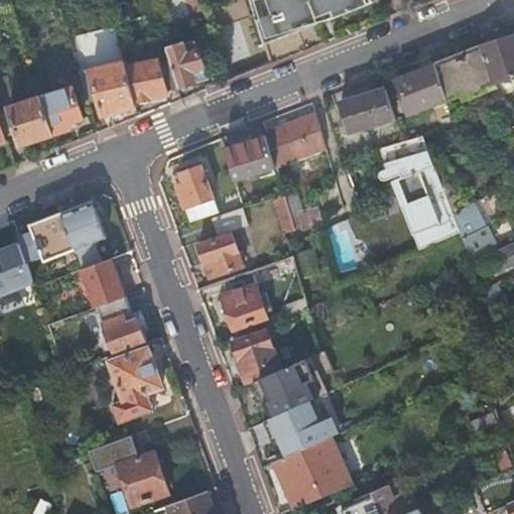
[(167,0),(170,11),(189,6),(187,0),(167,0)]
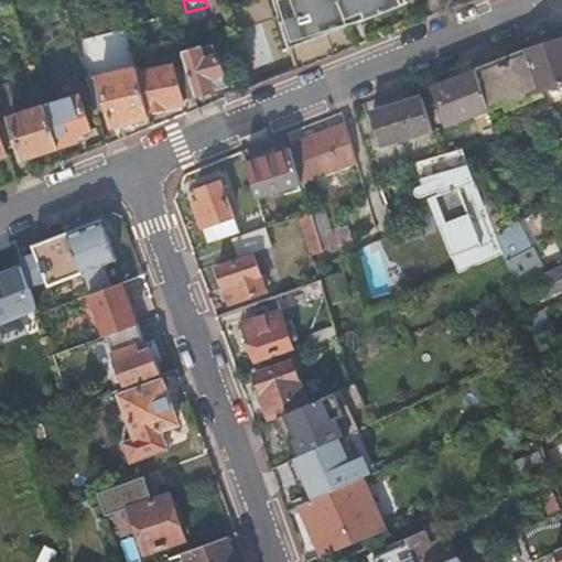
[(271,0),(287,47),(346,24),(335,0),(271,0)]
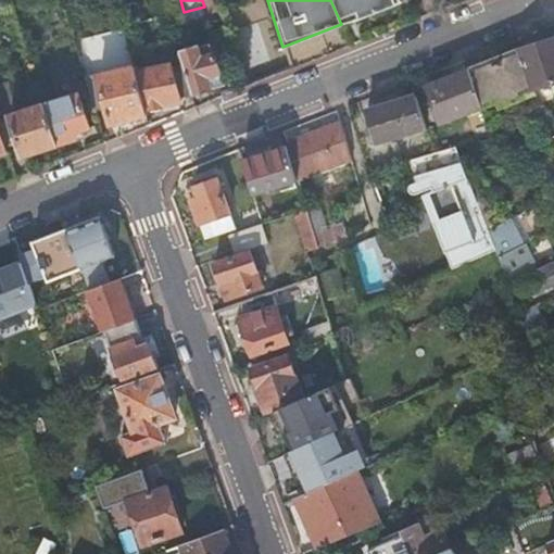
[(330,0),(341,24),(399,2),(398,0),(330,0)]
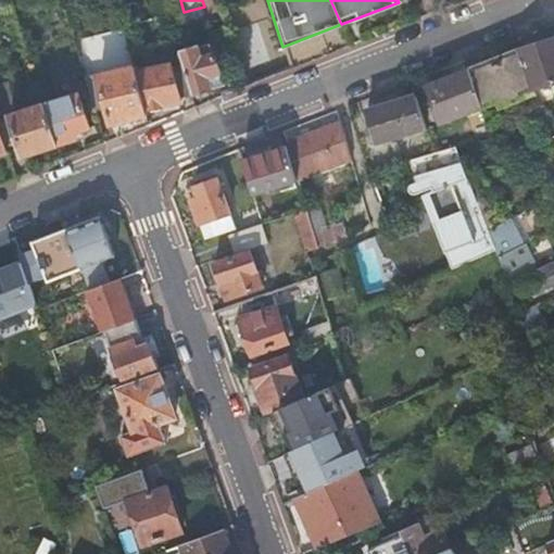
[(86,68),(127,63),(123,28),(82,34),(86,68)]
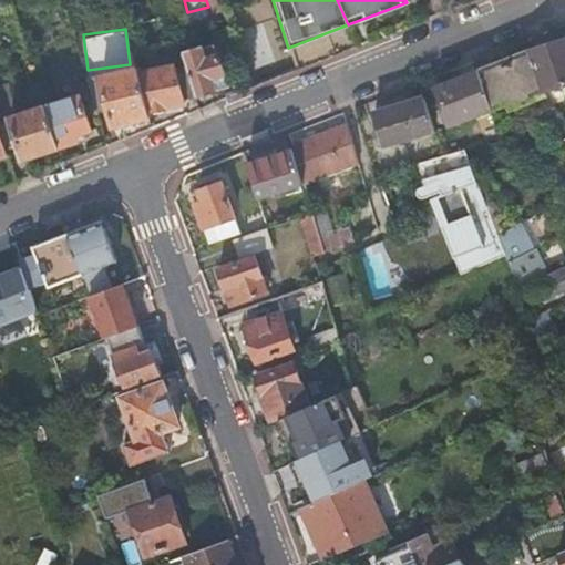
[(564,38),(530,50),(543,91),(564,82),(564,38)]
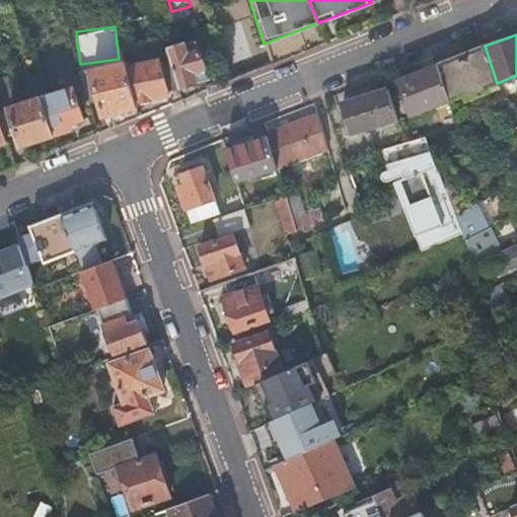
[(193,41),(180,44),(183,54),(196,51),(193,41)]
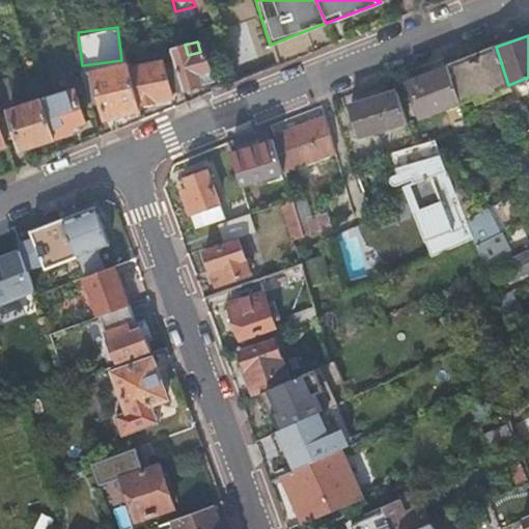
[(171,62),(179,90),(197,85),(193,73),(206,68),(200,52),(188,55),(185,45),(167,50),(171,62)]
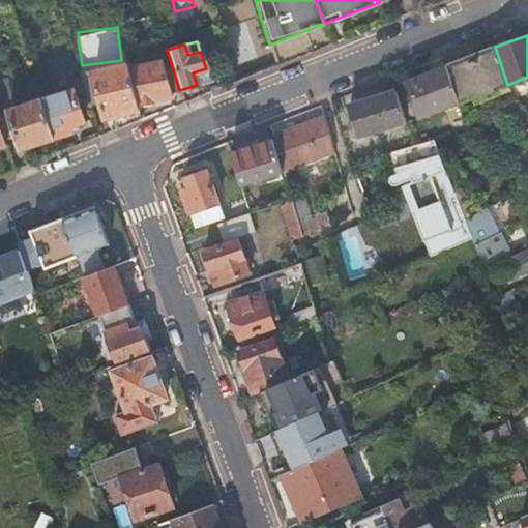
[(507,85),(495,47),(447,65),(458,101),(474,95),(475,99),(498,92),(497,88),(507,85)]
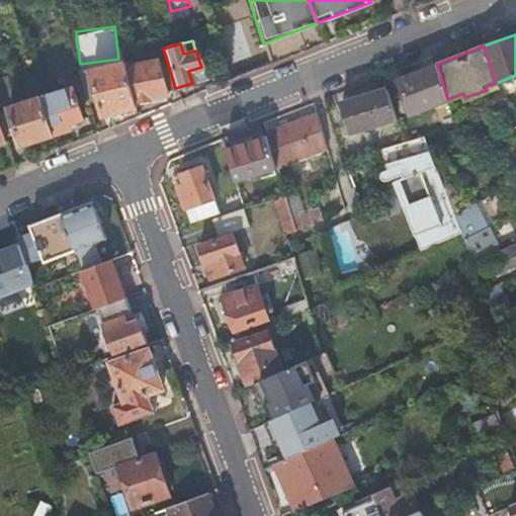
[(121,58),(123,63),(133,102),(136,101),(139,103),(147,102),(150,98),(164,95),(166,95),(165,90),(175,88),(167,61),(158,64),(157,60),(132,66),(129,55),(121,58)]
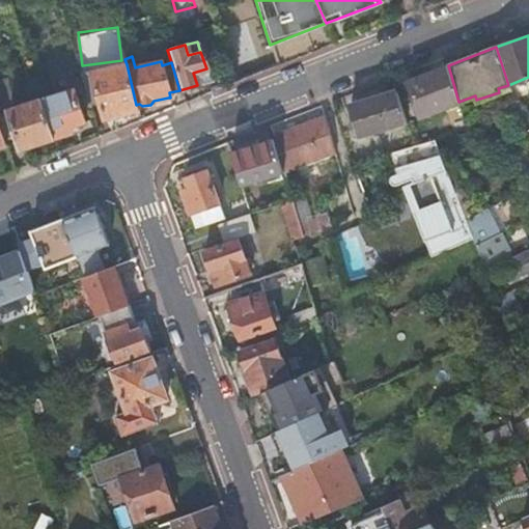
[(127,64),(79,75),(89,107),(101,104),(104,117),(137,109),(136,105),(127,64)]
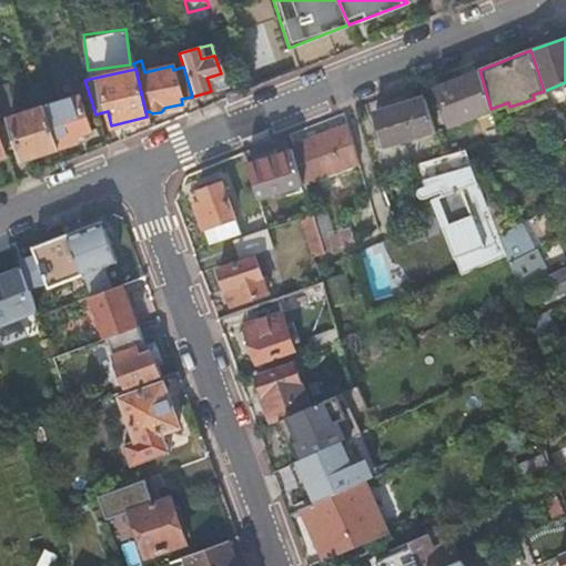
[(448,125),(491,109),(479,70),(436,88),(448,125)]
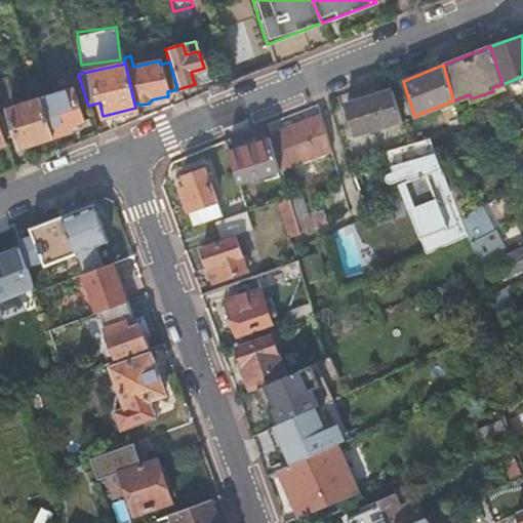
[(191,72),(195,84),(207,80),(204,68),(191,72)]
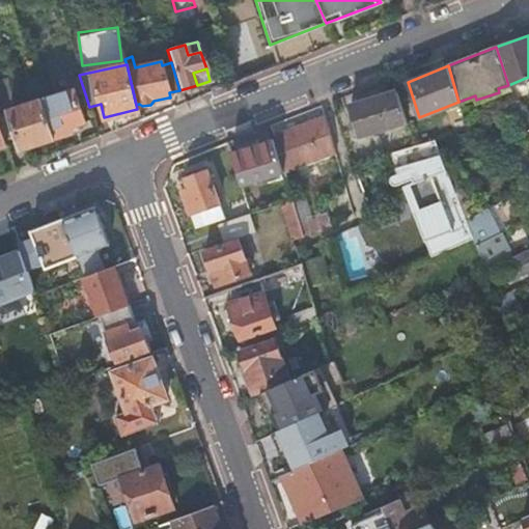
[(73,89),(40,99),(53,138),(71,132),(68,126),(74,124),(83,121),(73,89)]
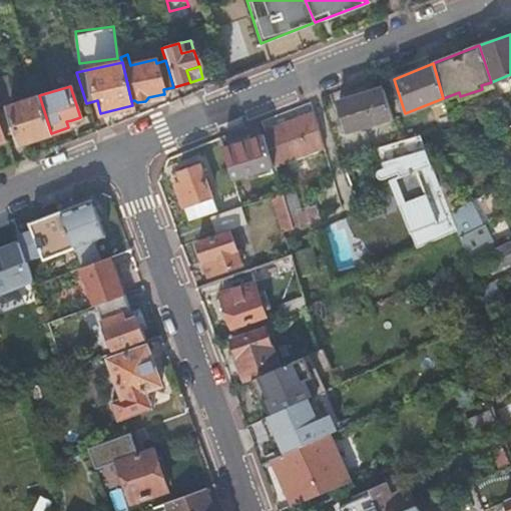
[(393,117),(383,87),(338,101),(346,130),(393,117)]
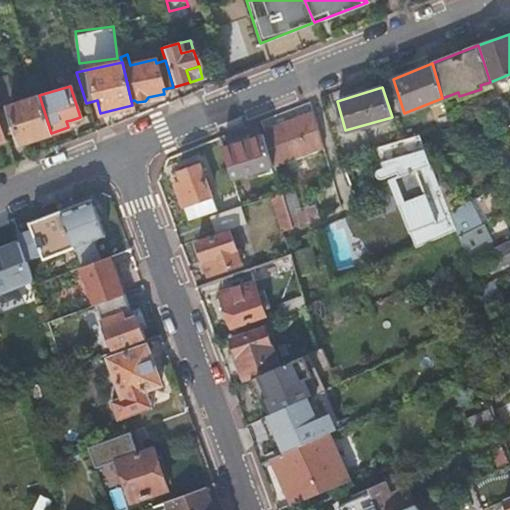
[(39,95),(0,106),(0,125),(3,135),(15,132),(19,142),(51,133),(39,95)]
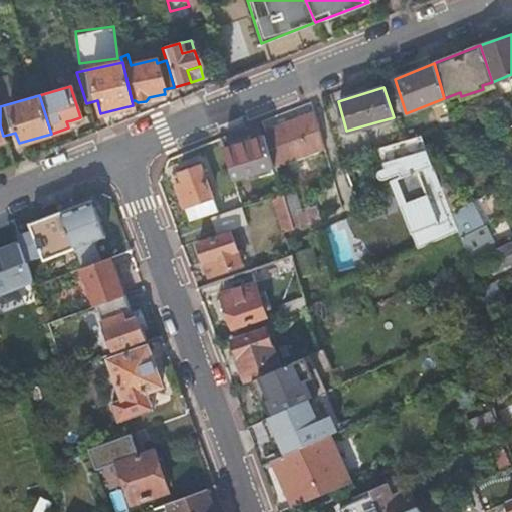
[(276,125),(262,132),(263,135),(273,167),(323,148),(312,111),(284,122),(276,125)]
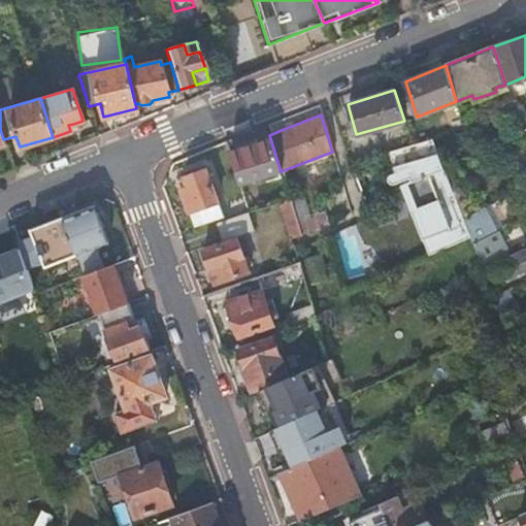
[(281,171),(270,138),(236,149),(243,169),(245,174),(247,182),(281,171)]
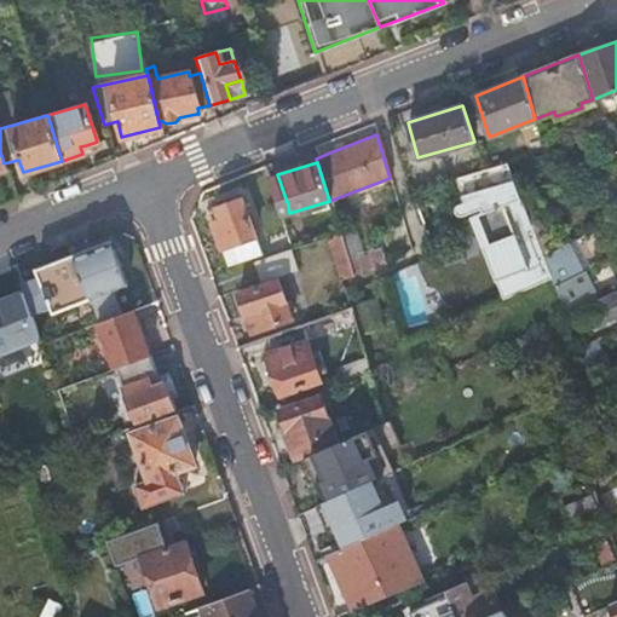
[(520,200),(508,168),(456,183),(465,208),(456,214),(456,223),(460,229),(471,223),(495,288),(501,288),(502,298),(551,278),(546,265),(529,270),(506,214),(524,209),(520,200)]
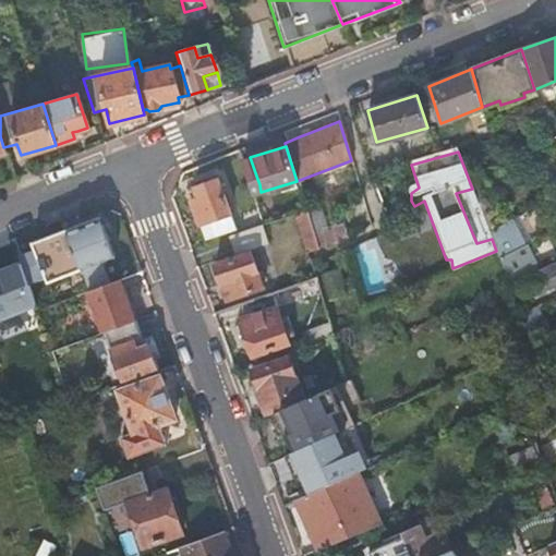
[(472,189),(488,231),(499,226),(479,174),(469,180),(472,189)]
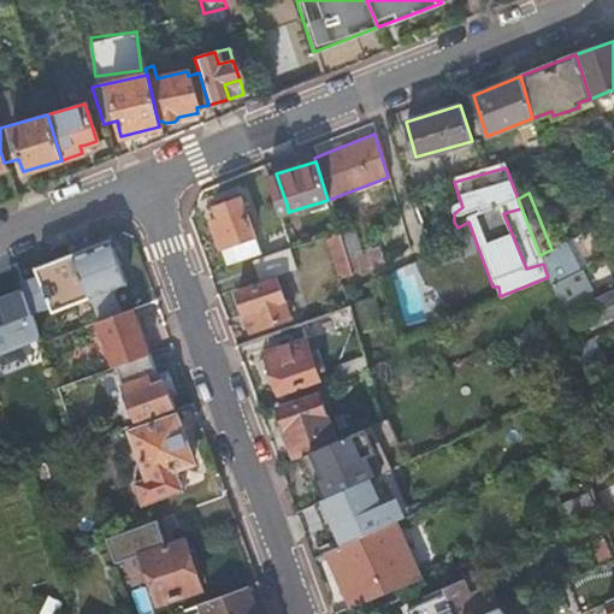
[(213,207),(216,214),(218,219),(211,222),(225,265),(258,253),(240,199),(213,207)]
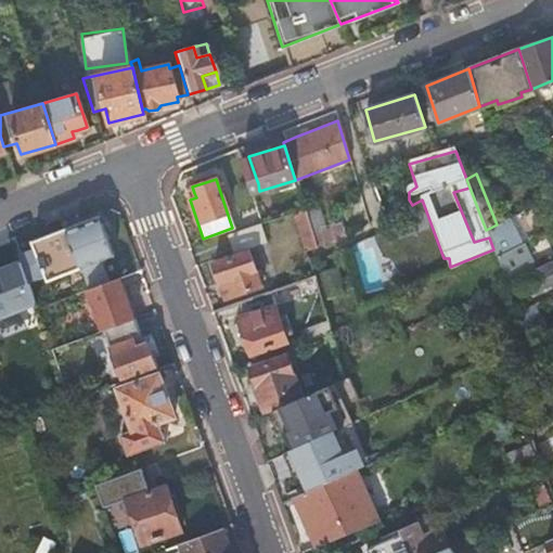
[(303,204),(316,200),(309,181),(297,185),(298,192),(303,204)]
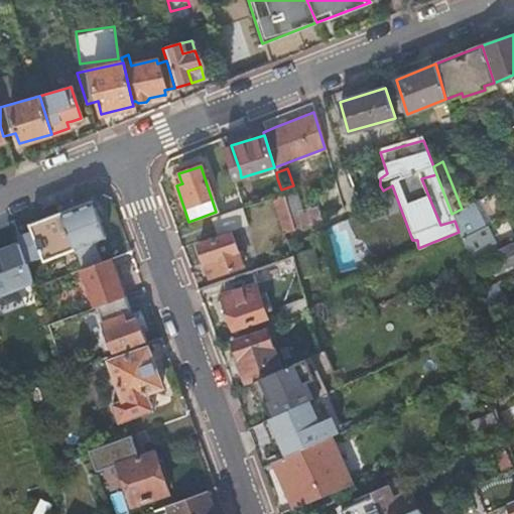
[(283,195),(294,230),(318,219),(312,207),(301,211),(293,185),(281,189),(283,195)]
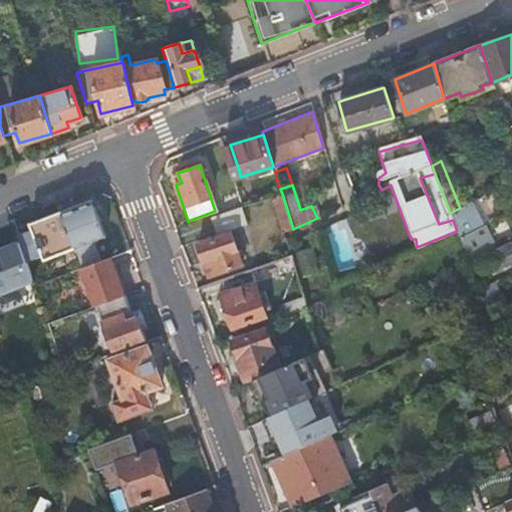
[(247,193),(237,196),(241,207),(250,204),(247,193)]
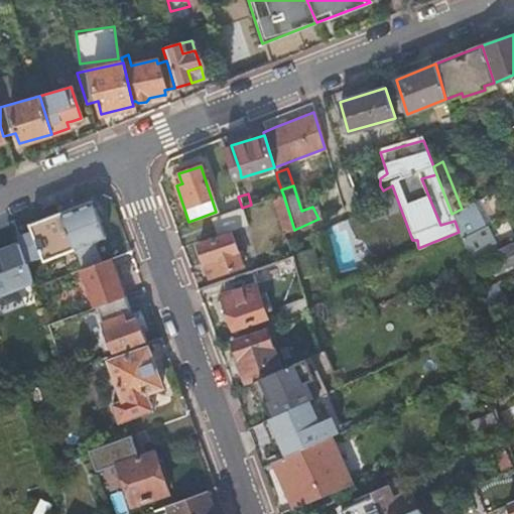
[(283,233),(294,230),(283,195),(268,200),(266,200),(268,205),(273,204),(283,233)]
